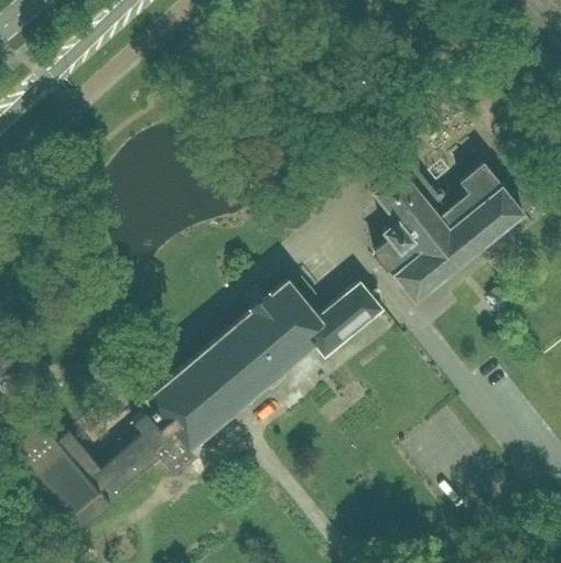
[(524,209),(560,179),(560,155),(511,196),(484,162),(462,180),(471,191),(449,208),(410,161),(373,191),(396,218),(384,229),(390,238),(375,250),(416,300),(525,210),(524,209)]
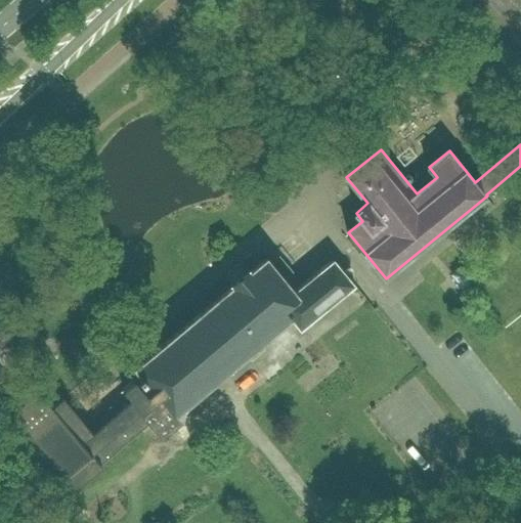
[(302,331),(357,287),(336,260),(296,293),(287,280),(295,273),(281,257),(272,264),(269,259),(252,272),(251,271),(250,272),(245,266),(240,265),(230,273),(229,278),(234,285),(233,286),(234,288),(136,369),(143,378),(140,380),(142,382),(139,385),(136,381),(125,390),(134,402),(94,435),(64,399),(54,408),(41,393),(14,416),(27,431),(16,440),(46,476),(52,471),(60,479),(64,475),(77,489),(103,468),(101,466),(153,423),(163,436),(181,421),(177,416),(250,354),(255,360),(265,352),(260,346),(292,319),(302,331)]
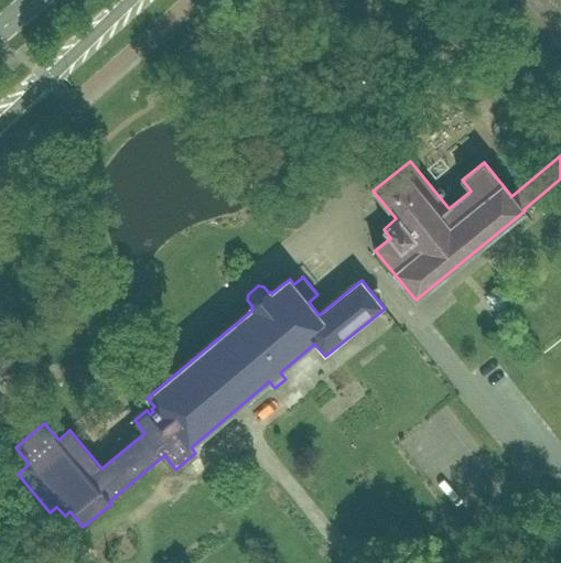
[(508,282),(488,296),(498,310),(518,294),(508,282)]
